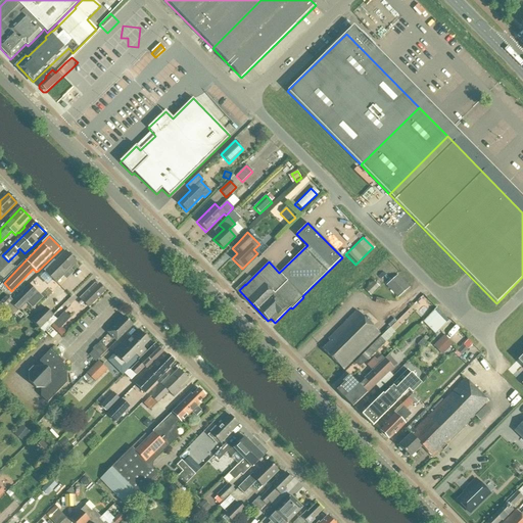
[(67,273),(77,264),(64,251),(57,259),(58,259),(55,263),(53,260),(44,271),(56,284),(63,277),(64,278),(66,278),(68,276),(68,274),(67,273)]
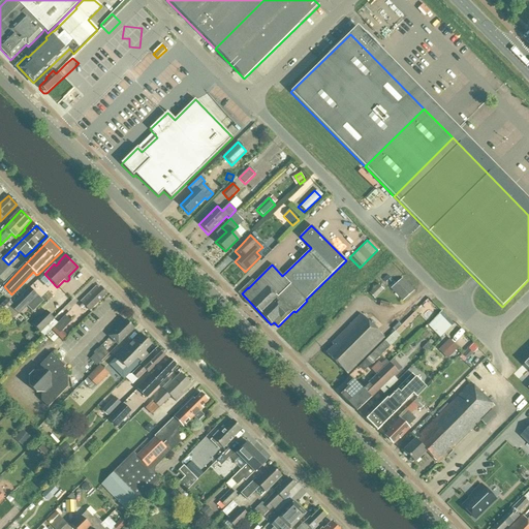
[(0,277),(10,267),(8,265),(2,258),(0,260),(0,277)]
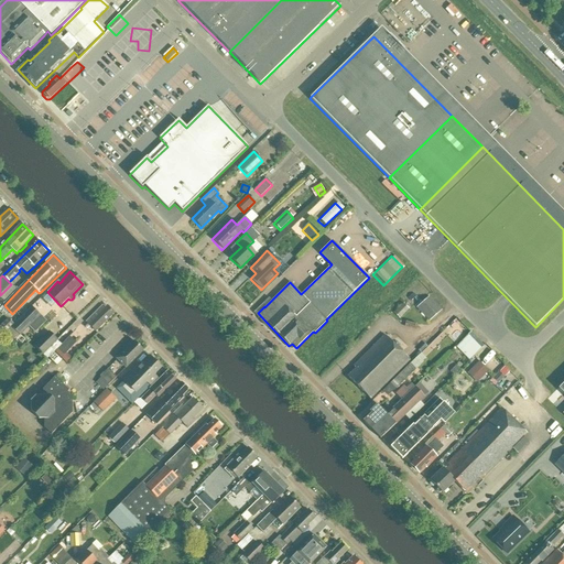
[(420,289),(423,286),(418,281),(413,285),(416,288),(411,294),(419,302),(426,294),(420,289)]
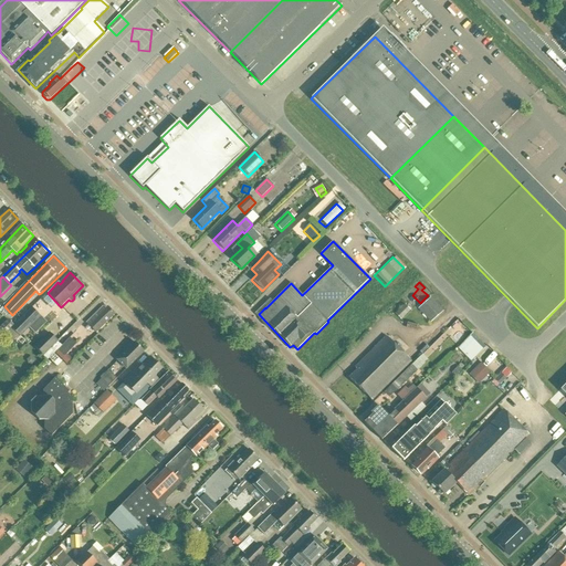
[(430,324),(442,312),(430,299),(417,311),(430,324)]
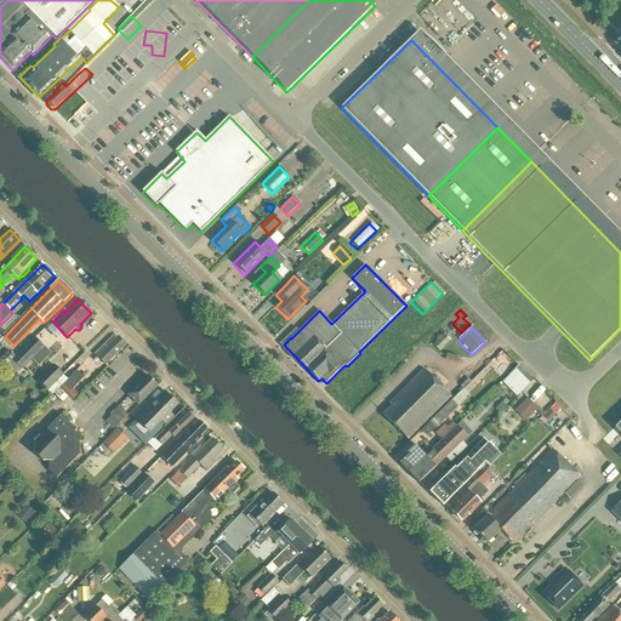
[(433,346),(439,352),(450,341),(444,335),(433,346)]
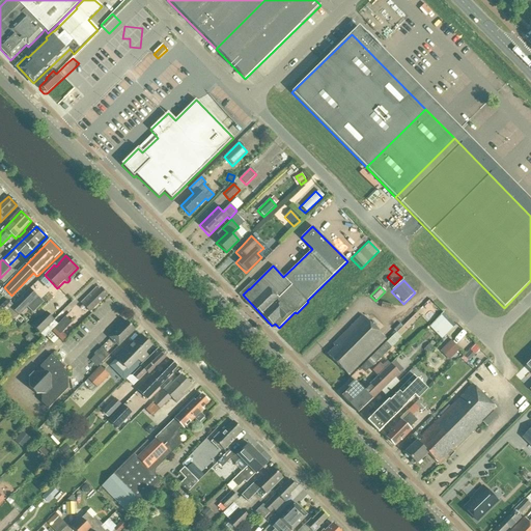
[(90,312),(108,296),(101,288),(99,290),(96,288),(81,304),(90,312)]
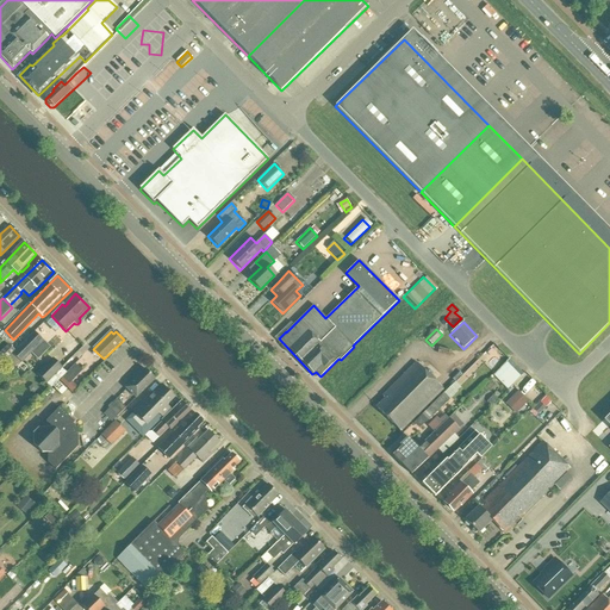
[(14,352),(6,359),(12,365),(18,360),(22,363),(31,354),(43,341),(35,332),(23,344),(22,344),(14,352)]
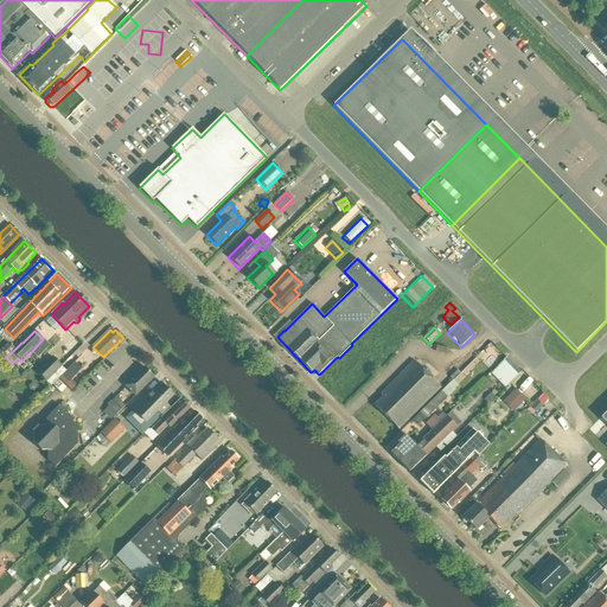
[(38,358),(50,346),(43,339),(31,352),(38,358)]
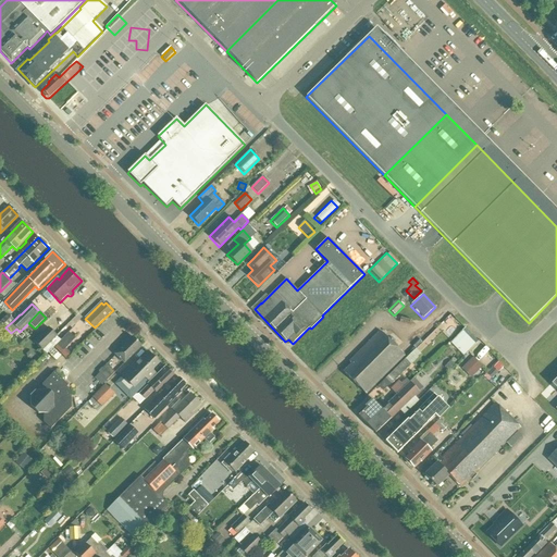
[(0,333),(5,327),(13,321),(9,316),(0,323),(0,333)]
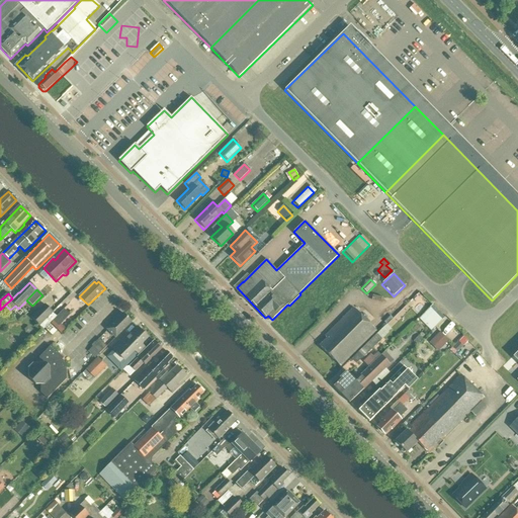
[(383,324),(389,329),(423,299),(418,293),(383,324)]
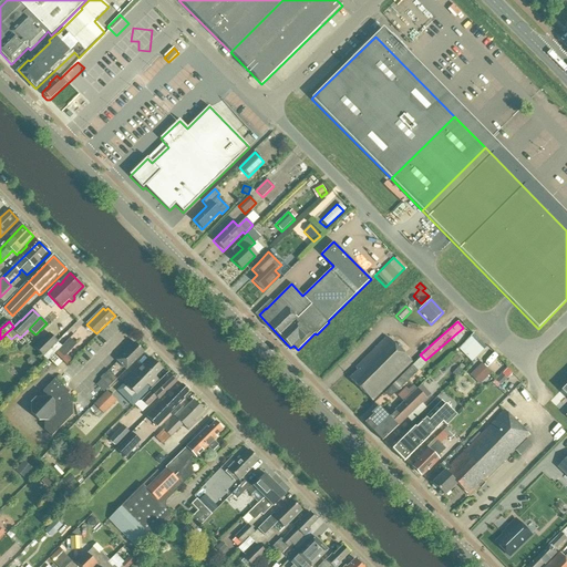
[(69,330),(73,334),(81,327),(76,322),(69,330)]
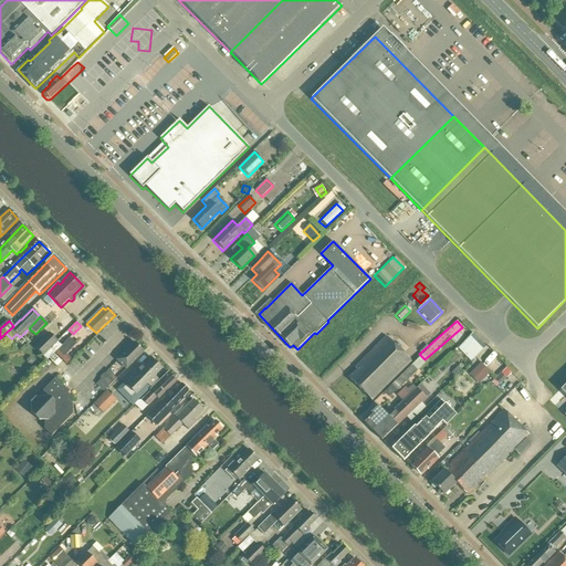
[(55,342),(50,335),(35,347),(41,354),(55,342)]
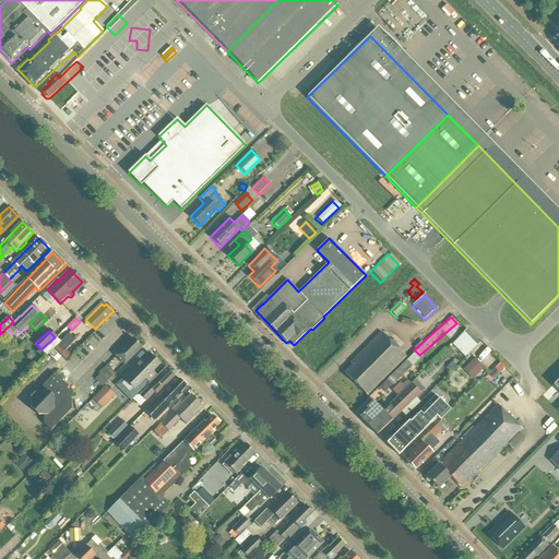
[(470,334),(466,331),(455,340),(460,344),(465,349),(468,354),(479,344),(475,340),(470,334)]
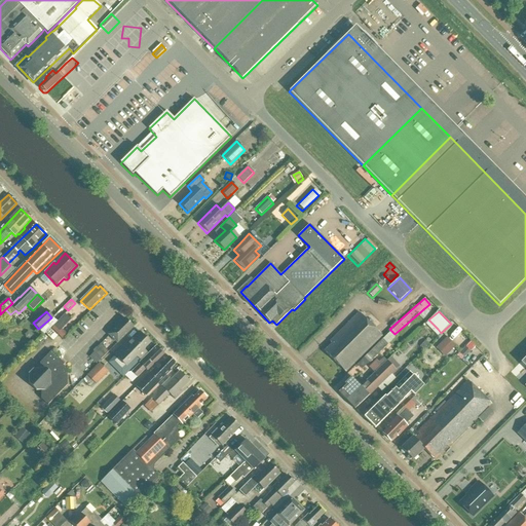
[(345,374),(382,337),(359,313),(329,343),(331,345),(324,352),(345,374)]
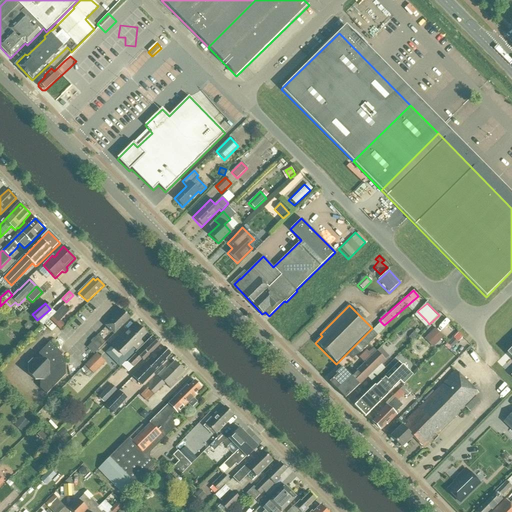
[(63,306),(52,318),(58,323),(69,312),(63,306)]
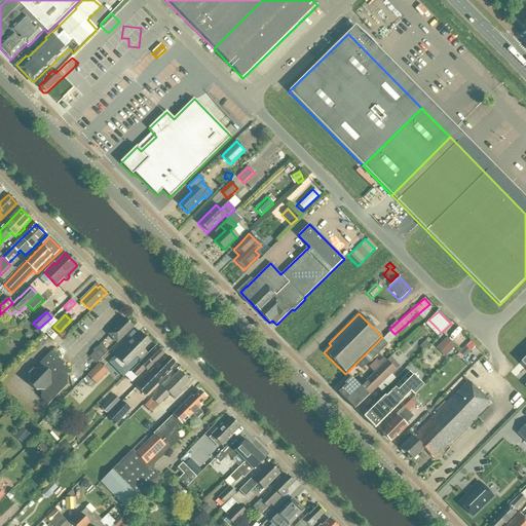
[(117,343),(134,328),(125,318),(109,335),(117,343)]
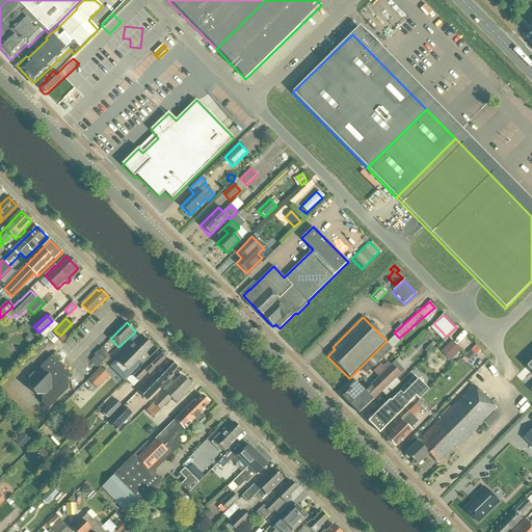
[(456,344),(464,337),(460,331),(452,340),(456,344)]
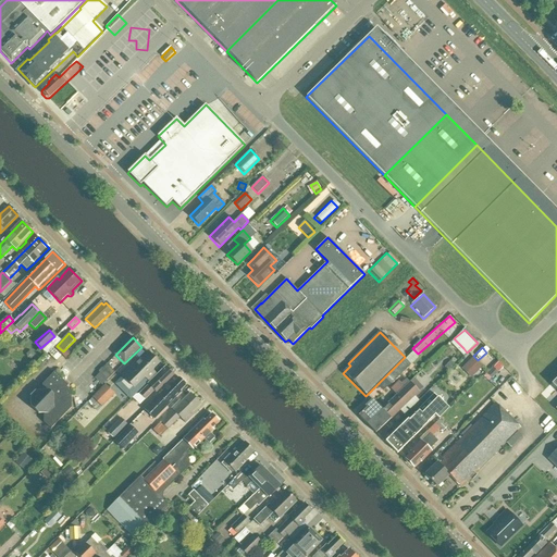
[(151,371),(159,363),(148,353),(137,364),(136,362),(122,376),(134,388),(145,378),(149,382),(156,375),(151,371)]
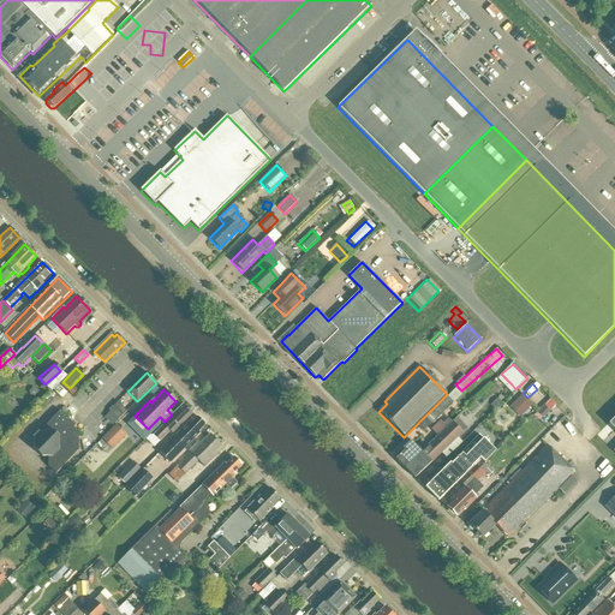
[(525,413),(533,405),(523,394),(514,402),(525,413)]
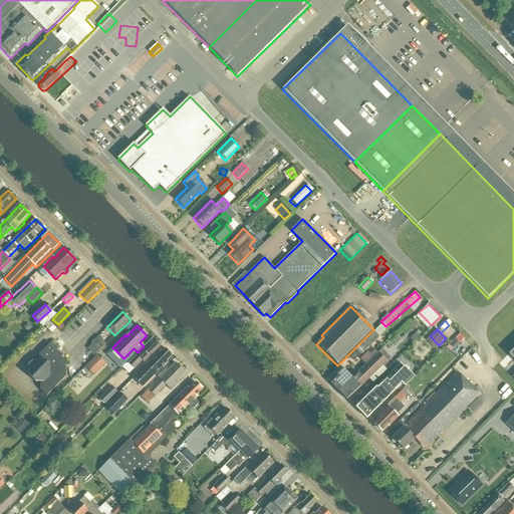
[(360,355),(378,338),(372,332),(355,350),(360,355)]
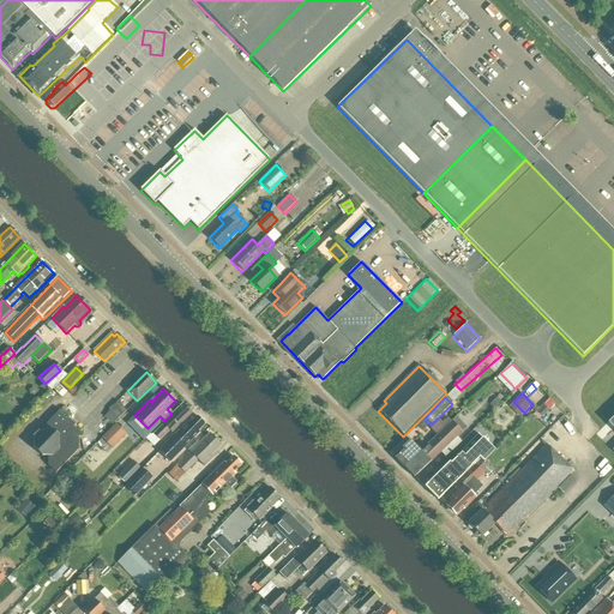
[(494,409),(500,403),(497,398),(489,405),(494,409)]
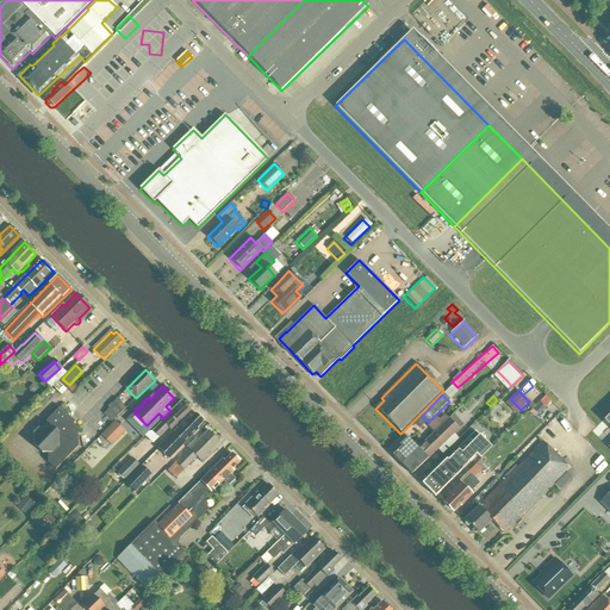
[(542,397),(529,410),(534,416),(548,403),(542,397)]
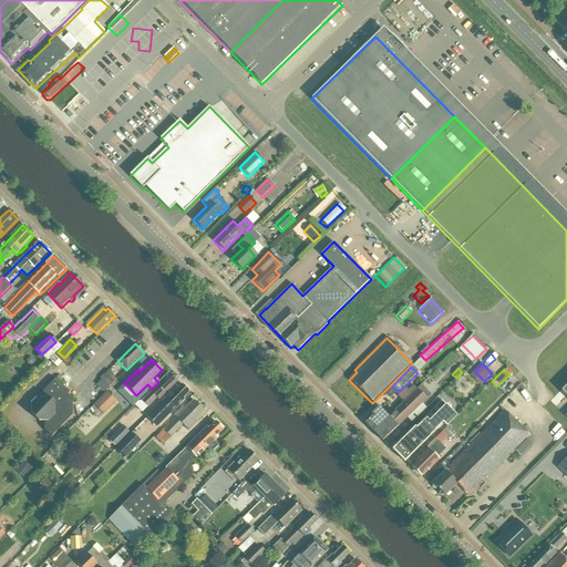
[(109,388),(117,380),(109,371),(101,380),(95,385),(104,393),(109,388)]
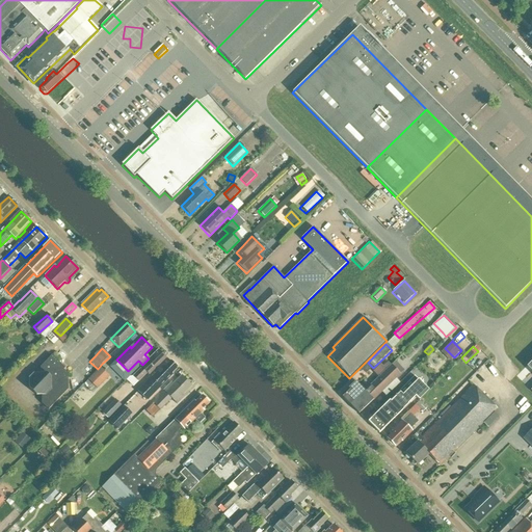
[(155,368),(165,358),(164,357),(165,355),(162,352),(160,352),(159,352),(133,377),(138,382),(148,373),(149,374),(155,369),(155,368)]
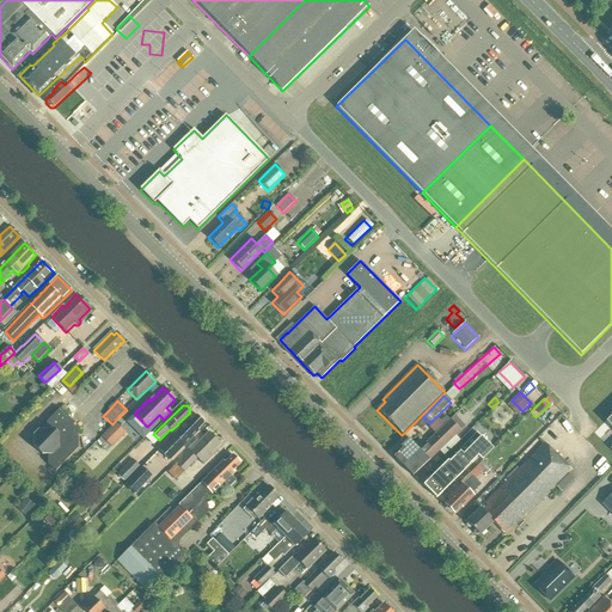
[(78,450),(78,430),(73,426),(75,424),(60,410),(47,423),(47,430),(40,430),(34,436),(34,447),(42,456),(48,456),(48,465),(56,472),(78,450)]
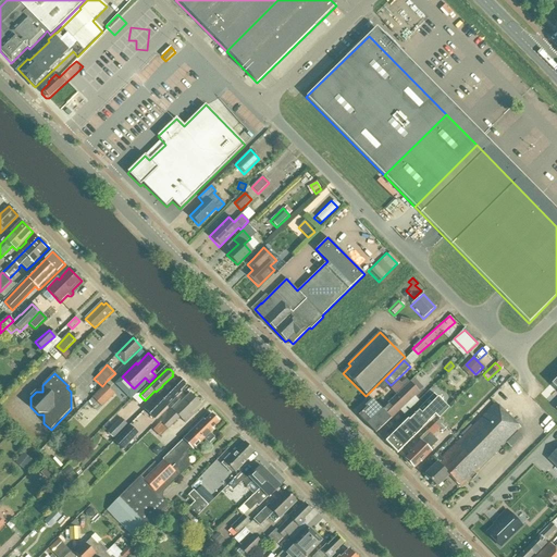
[(180,392),(186,385),(180,379),(173,385),(172,384),(159,397),(158,396),(145,410),(155,420),(181,393),(180,392)]
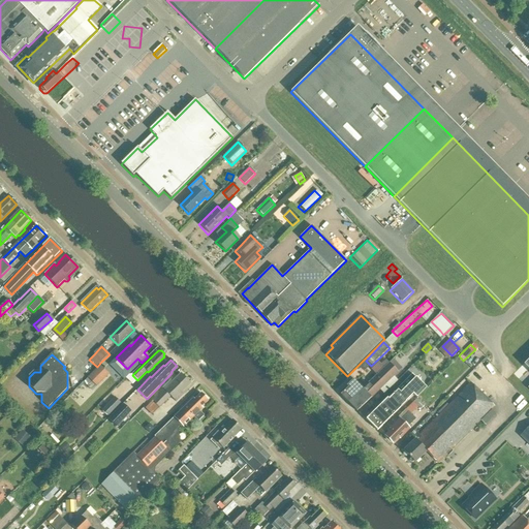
[(356,412),(390,379),(389,378),(396,371),(389,364),(363,390),(348,403),(356,412)]
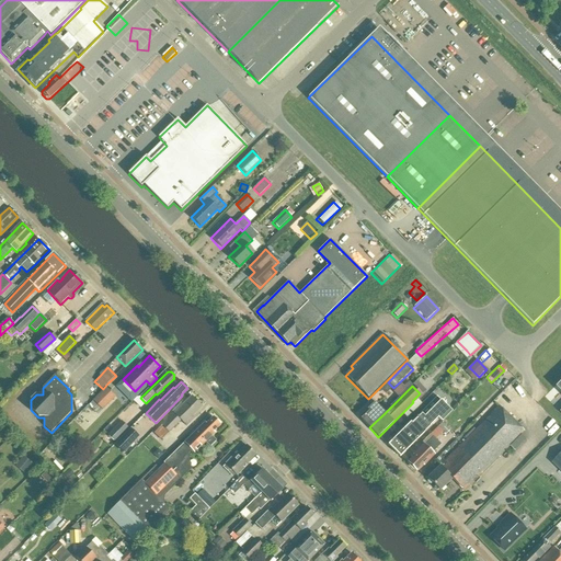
[(103,410),(115,397),(106,388),(93,401),(103,410)]
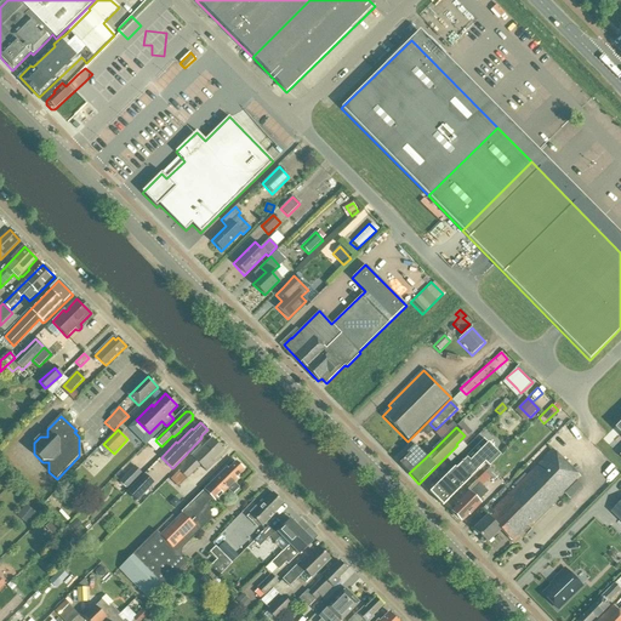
[(215,461),(223,451),(212,439),(212,440),(203,449),(201,446),(192,456),(193,459),(184,467),(183,467),(171,479),(178,488),(187,479),(200,466),(206,473),(216,462),(215,461)]
